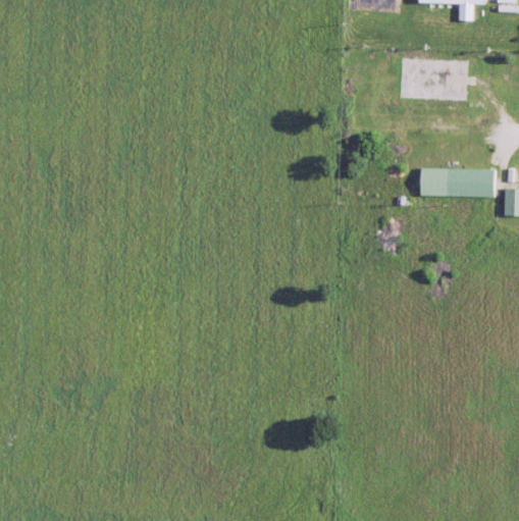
[(415,0),(415,2),(462,4),(461,21),(475,21),(476,5),(488,5),(488,0),(516,0),(518,0),(415,0)]
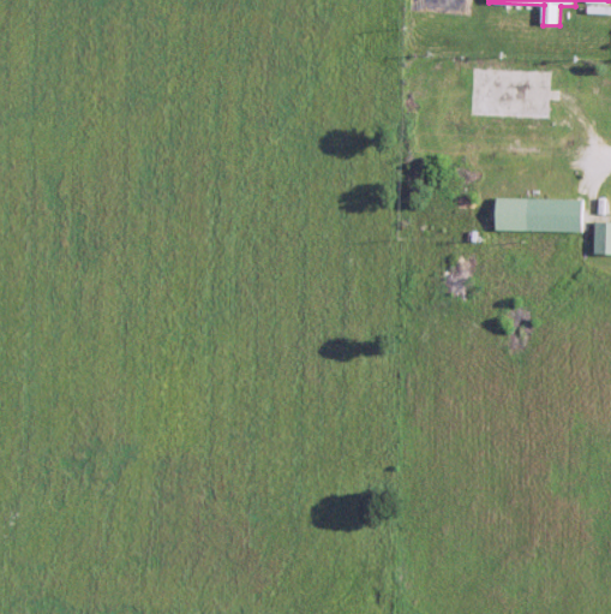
[(555,119),(556,70),(472,67),(471,117),(555,119)]
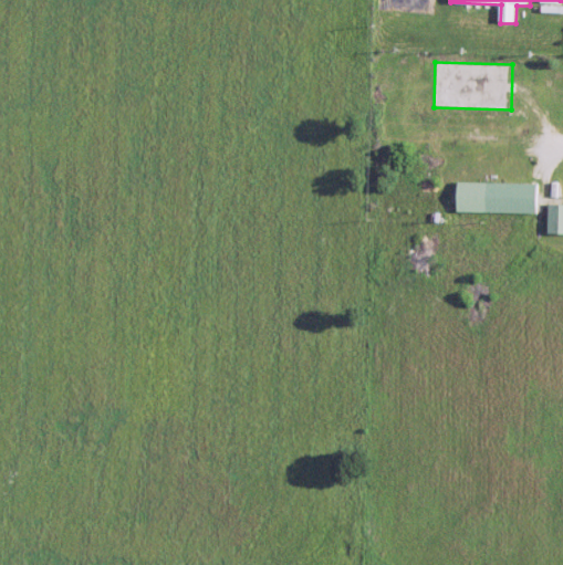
[(456,182),(456,213),(542,213),(542,182),(456,182)]
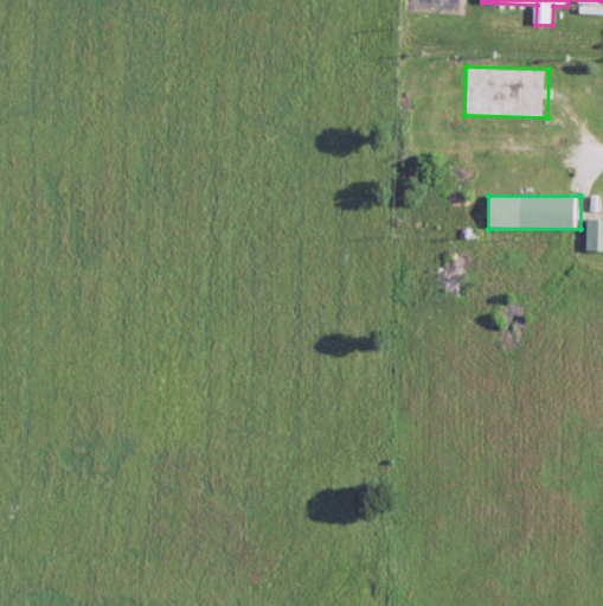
[(587,250),(602,250),(602,219),(587,219),(587,250)]
